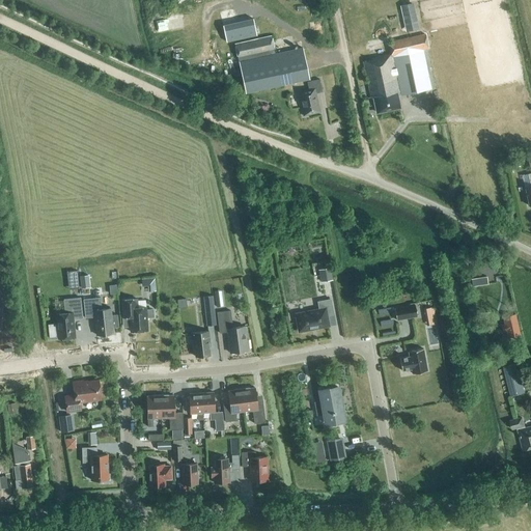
[(398,0),(407,32),(423,28),(416,0),(398,0)]
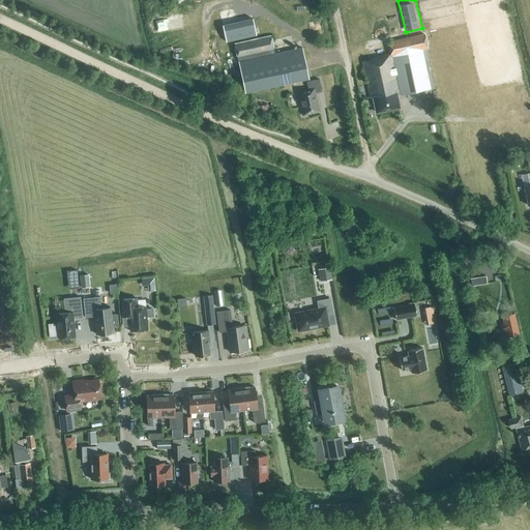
[(225,43),(239,40),(233,10),(218,13),(225,43)]
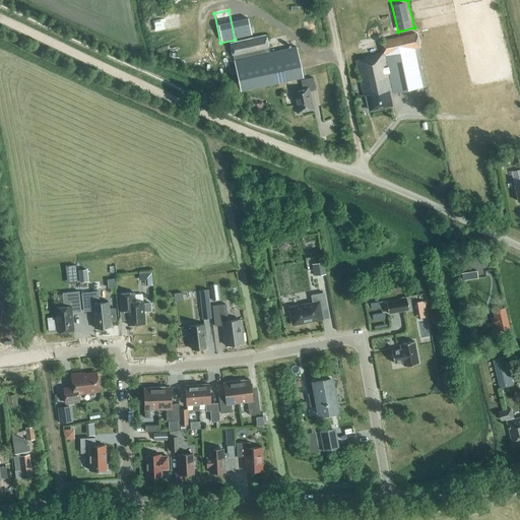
[(391,106),(389,93),(421,86),(413,49),(419,48),(416,34),(380,42),(382,51),(380,51),(380,53),(364,57),(364,59),(355,60),(364,96),(366,96),(369,111),(391,106)]
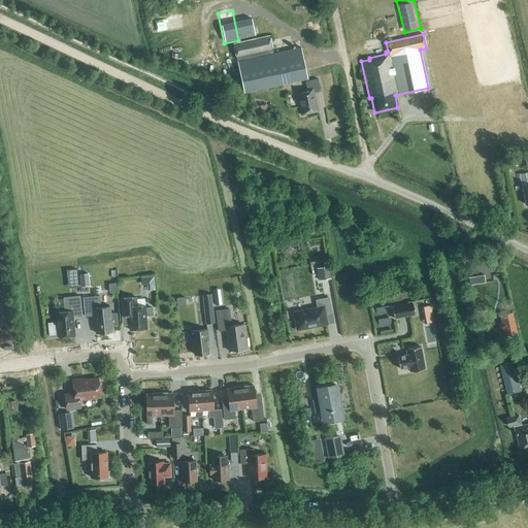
[(273,54),(269,36),(233,44),(236,58),(243,93),(307,78),(301,47),(273,54)]
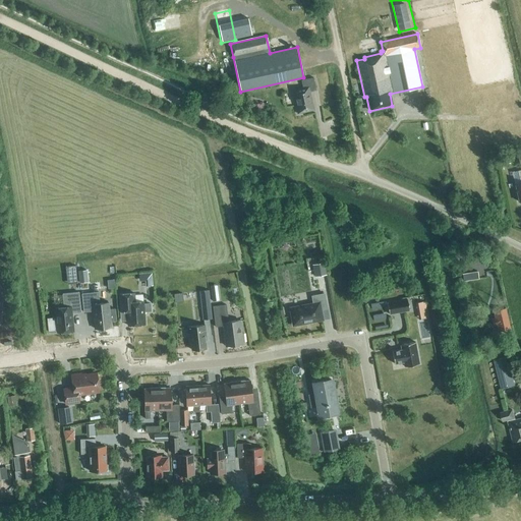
[(298,113),(313,110),(309,92),(316,91),(313,78),(301,80),(303,89),(293,91),(298,113)]
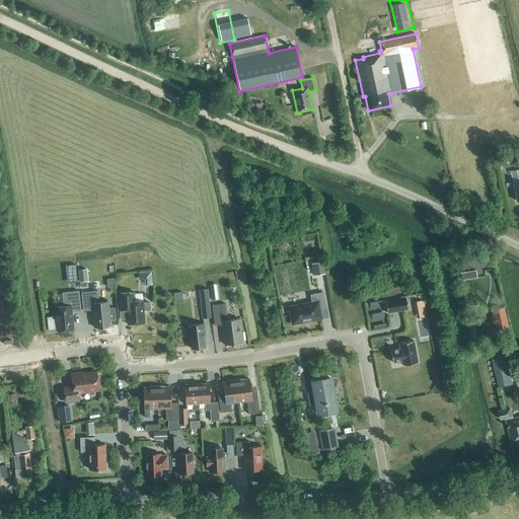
[(313,276),(324,274),(322,262),(311,264),(313,276)]
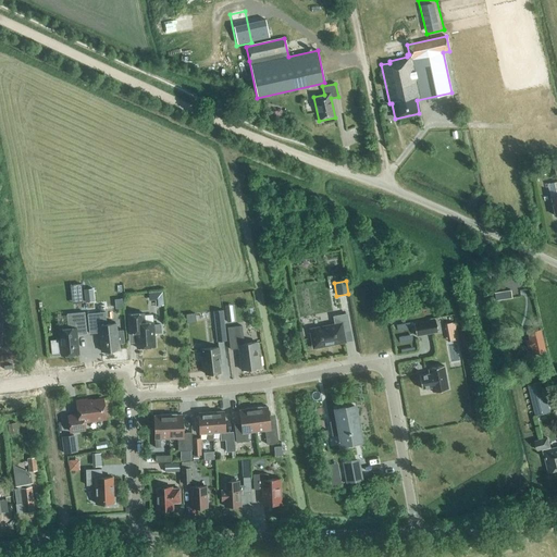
[(84,289),(85,302),(94,301),(93,288),(84,289)]
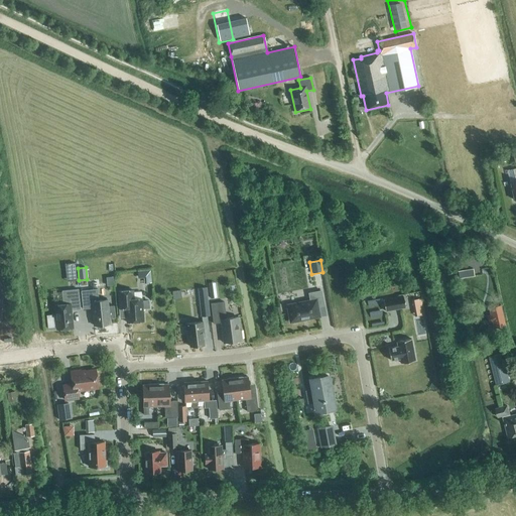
[(151,269),(140,269),(140,283),(151,283),(151,269)]
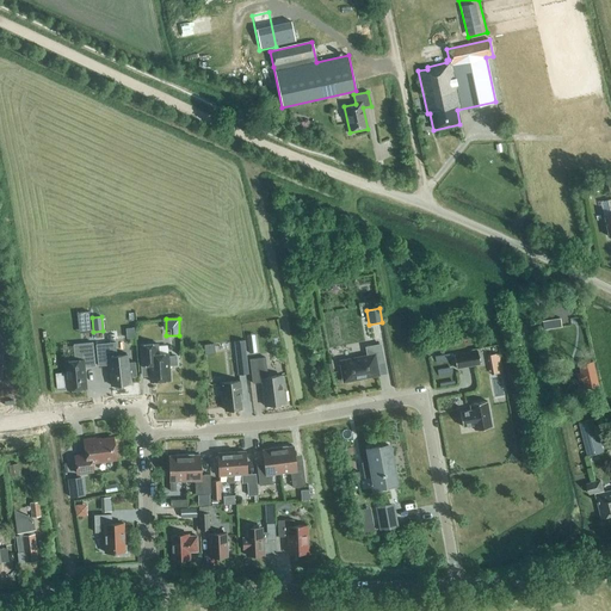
[(56,334),(49,331),(45,338),(53,341),(56,334)]
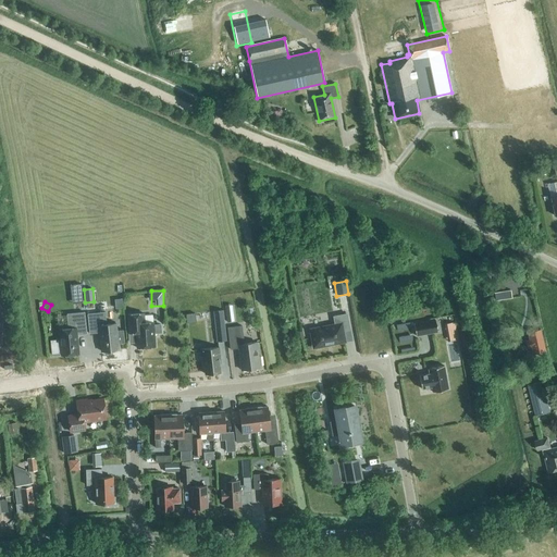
[(223,310),(213,311),(217,342),(226,341),(223,310)]
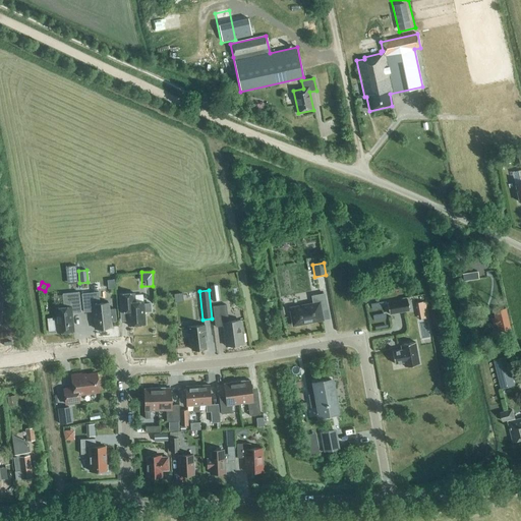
[(56,317),(47,319),(49,332),(57,331),(57,333),(73,331),(71,313),(81,312),(78,292),(62,294),(64,307),(55,308),(56,317)]
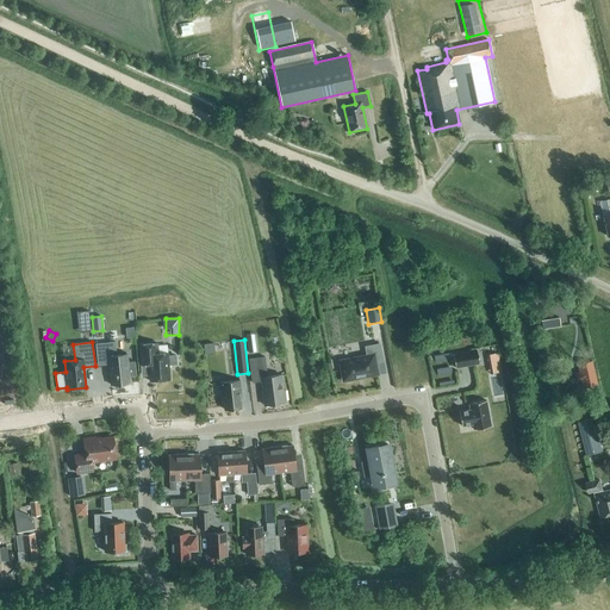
[(114,342),(95,344),(98,366),(109,365),(111,385),(130,384),(129,377),(136,375),(135,361),(128,362),(128,355),(117,356),(114,342)]
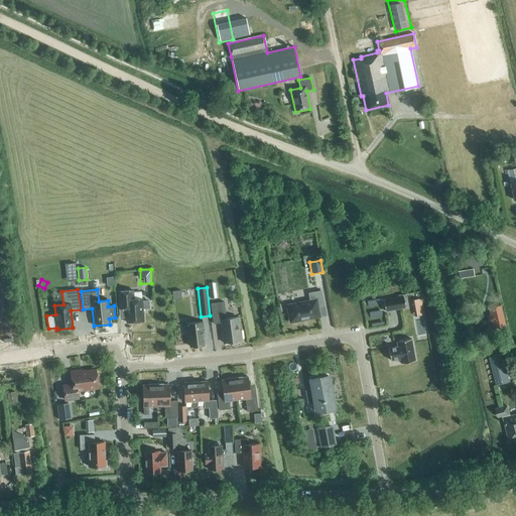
[(148,301),(142,301),(141,291),(133,292),(133,290),(117,291),(119,316),(126,316),(127,323),(143,321),(142,309),(149,308),(148,301)]
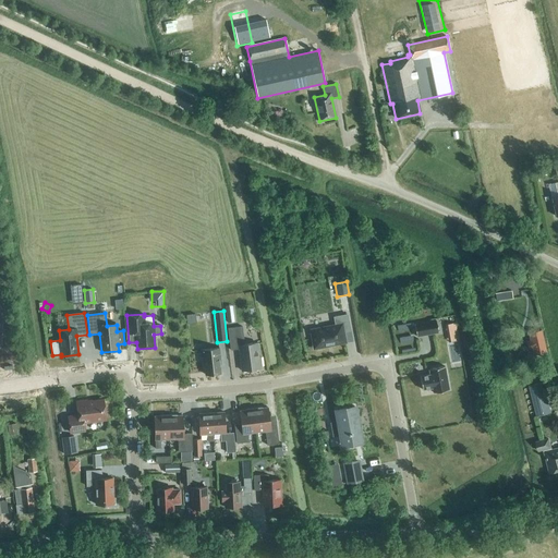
[(324,348),(324,347),(344,342),(342,331),(350,330),(348,315),(334,317),(336,326),(311,330),(314,348),(316,348),(316,349),(324,348)]
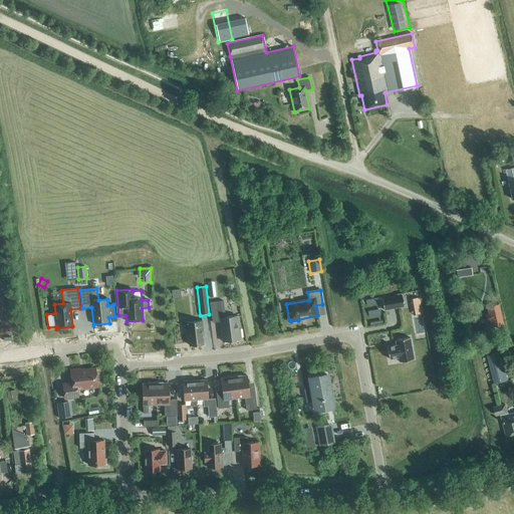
[(383,310),(404,306),(402,295),(381,299),(383,310)]
